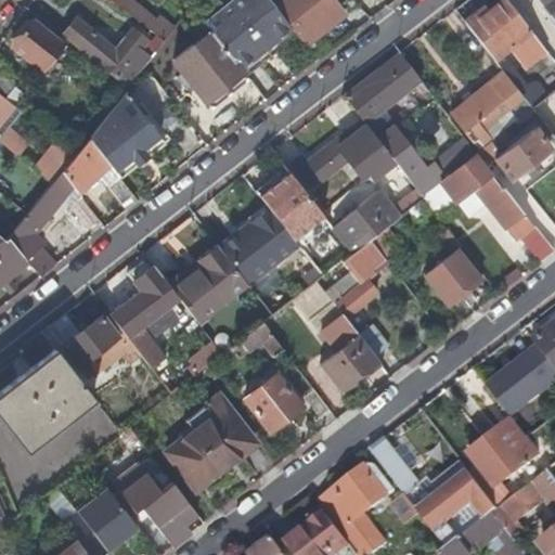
[(270,0),(231,0),(203,22),(209,29),(173,57),(211,107),(248,79),(239,66),(291,27),(270,0)]
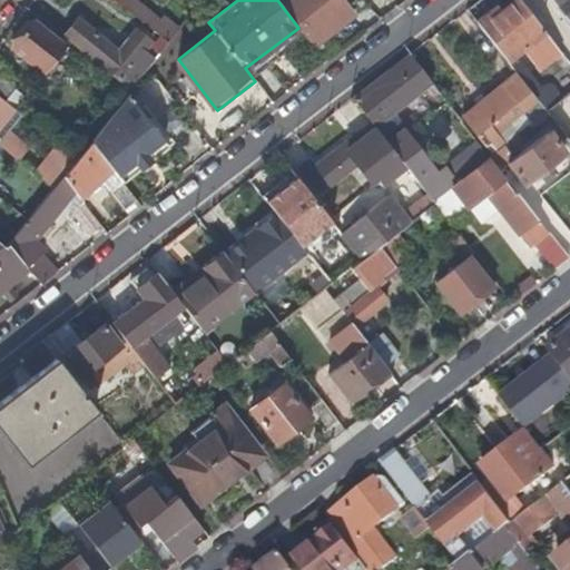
[(342,0),(277,0),(298,28),(312,43),(337,23),(337,17),(350,8),(342,0)]
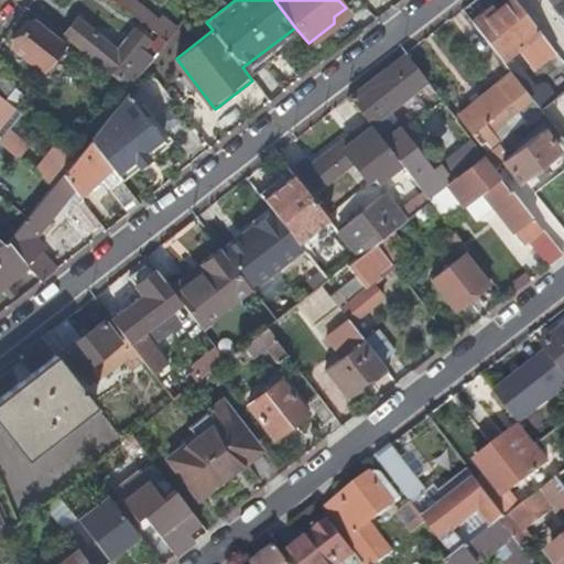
[(489,1),(469,18),(502,62),(540,33),(514,0),(502,0),(494,7),(489,1)]
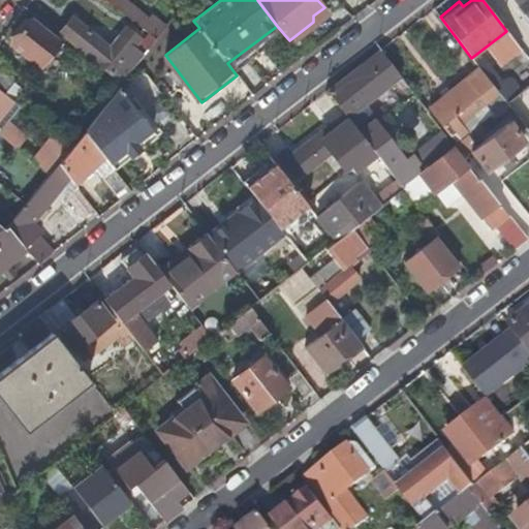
[(528,0),(511,0),(528,21),(528,0)]
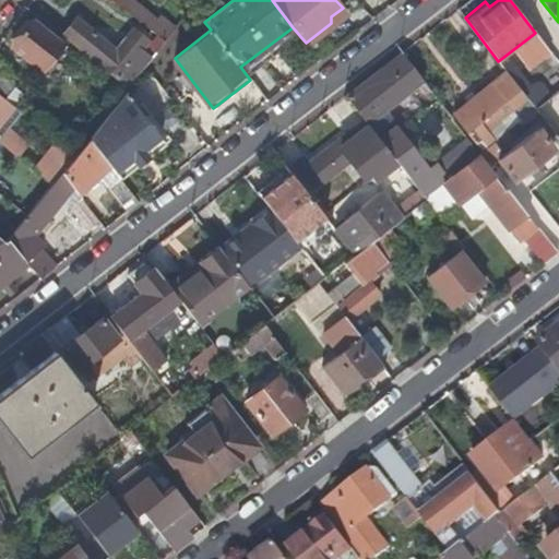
[(138,4),(130,13),(157,34),(165,39),(175,27),(158,14),(155,19),(138,4)]
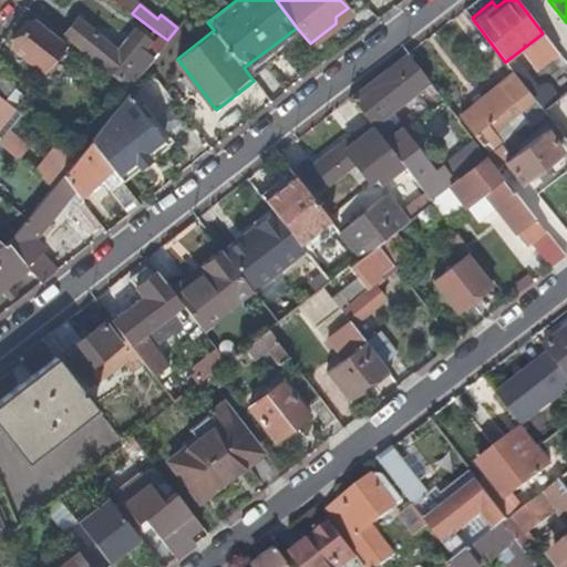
[(65,44),(32,19),(11,45),(44,71),(65,44)]
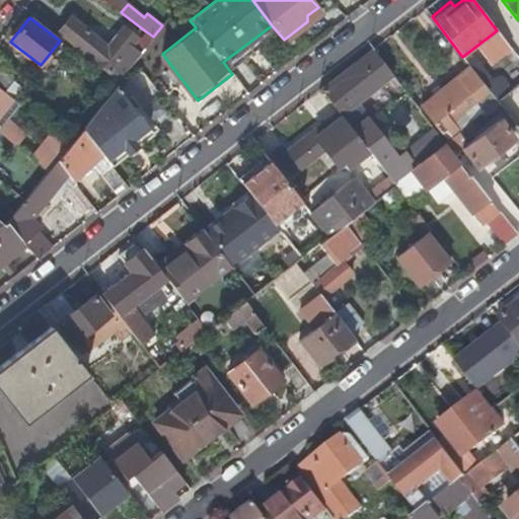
[(86,27),(73,44),(119,80),(133,63),(140,53),(131,46),(138,36),(125,26),(108,46),(86,27)]
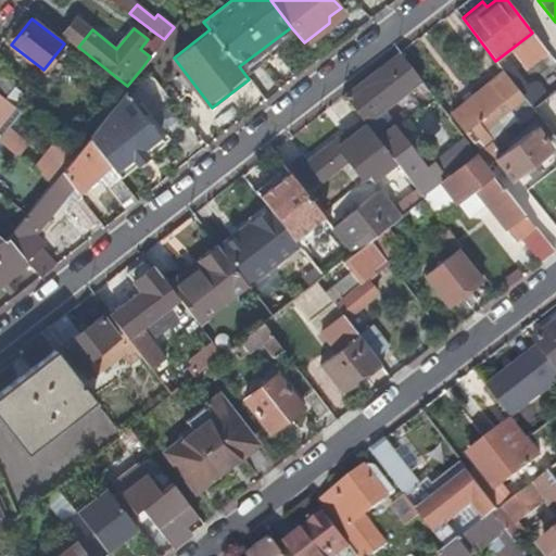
[(148,45),(155,50),(164,39),(156,34),(148,45)]
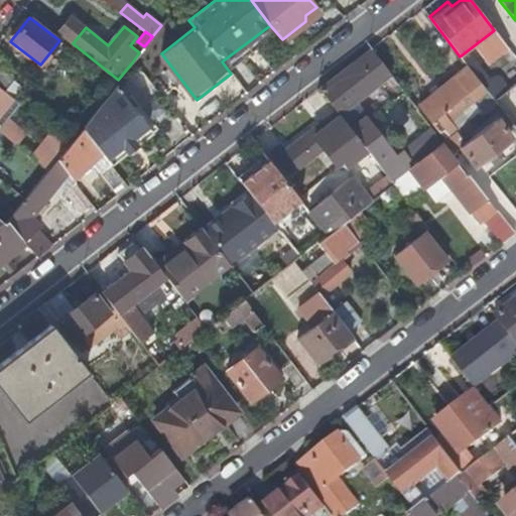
[(365,147),(376,162),(391,151),(354,104),(392,75),(371,48),(319,89),(335,109),(340,115),(350,128),(365,147)]
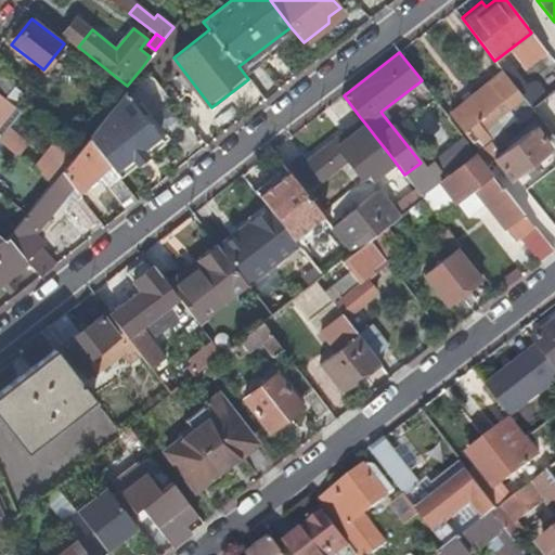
[(18,76),(0,61),(0,91),(3,94),(18,76)]
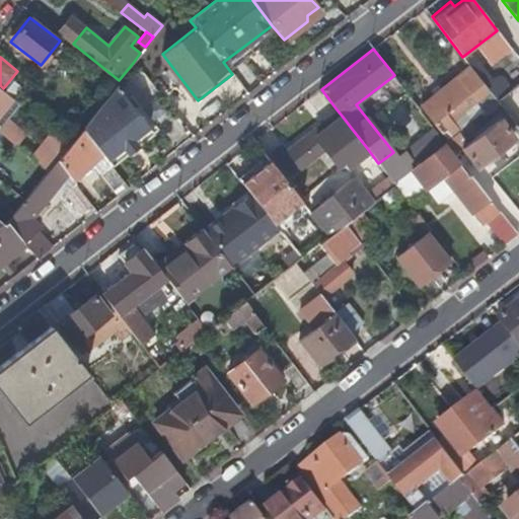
[(482,97),(490,106),(497,100),(471,67),(422,105),(435,122),(469,94),(475,102),(482,97)]
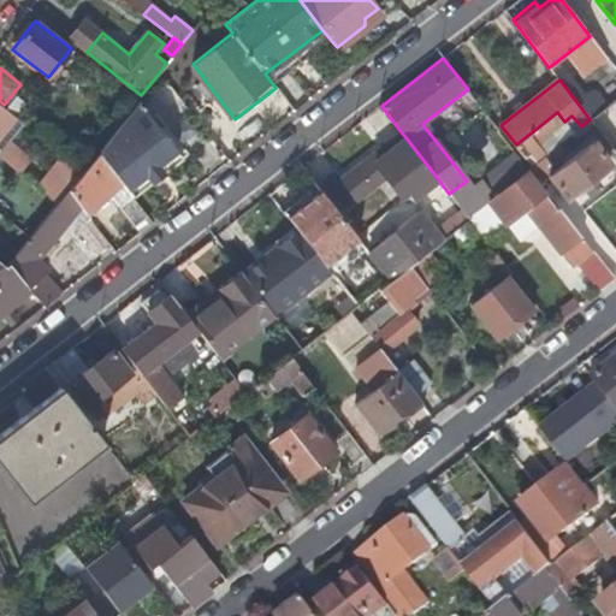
[(615,153),(615,99),(590,119),(615,153)]
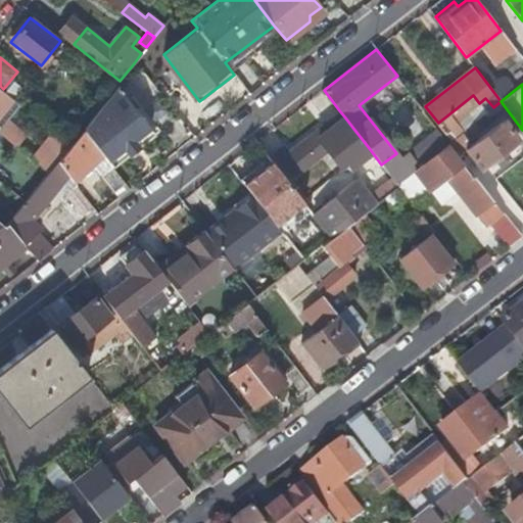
[(106,158),(108,160),(150,128),(116,85),(82,128),(101,152),(106,158)]
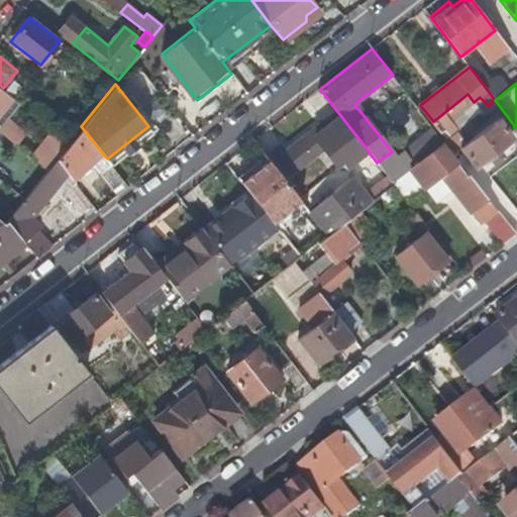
[(0,111),(13,96),(3,88),(0,85),(0,111)]
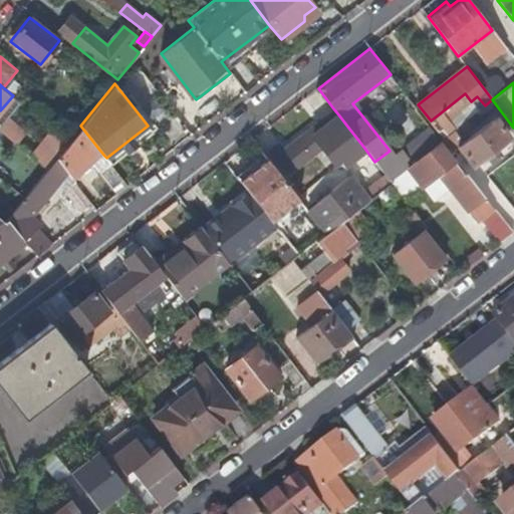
[(342,164),(363,147),(348,127),(338,114),(333,108),(283,148),(278,141),(266,150),(284,172),(320,144),(335,162),(338,159),(342,164)]
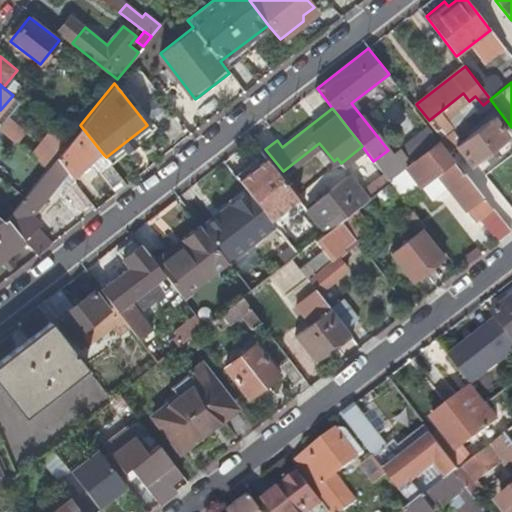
[(6,115),(0,123),(0,127),(15,139),(16,140),(24,130),(6,115)]
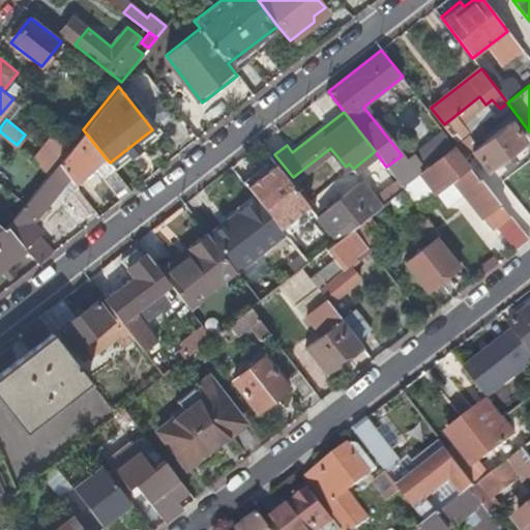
[(478,147),(468,134),(454,144),(466,157),(473,152),(488,171),(500,160),(505,166),(513,159),(509,153),(526,140),(511,121),(478,147)]
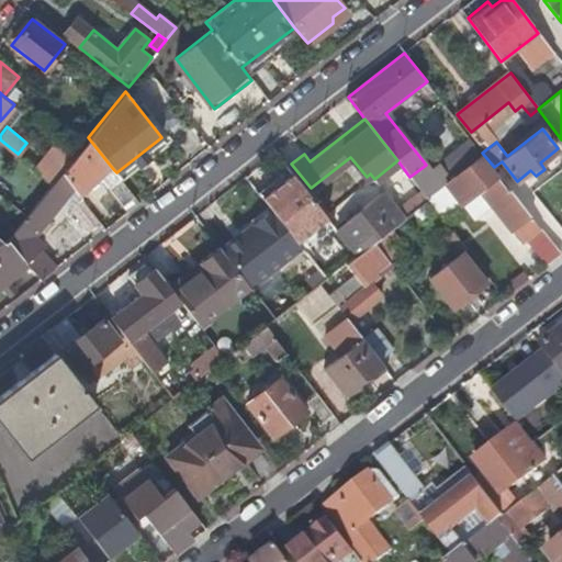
[(47,154),(35,168),(45,175),(54,182),(62,171),(77,152),(55,135),(43,150),(47,154)]
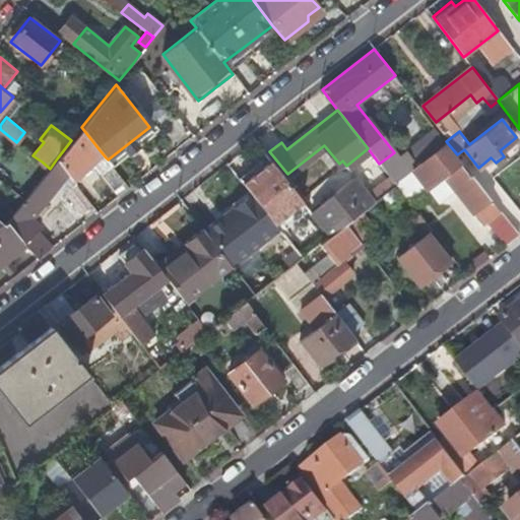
[(72,179),(101,151),(81,127),(71,140),(57,158),(67,173),(72,179)]
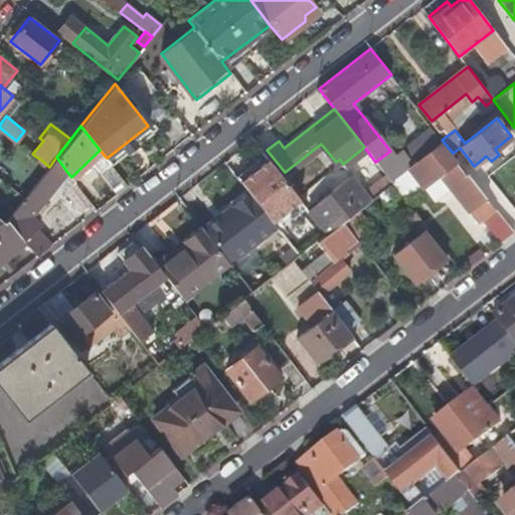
[(416,163),(414,161),(407,166),(421,185),(439,172),(478,222),(483,218),(500,241),(514,231),(482,191),(480,193),(441,144),(416,163)]
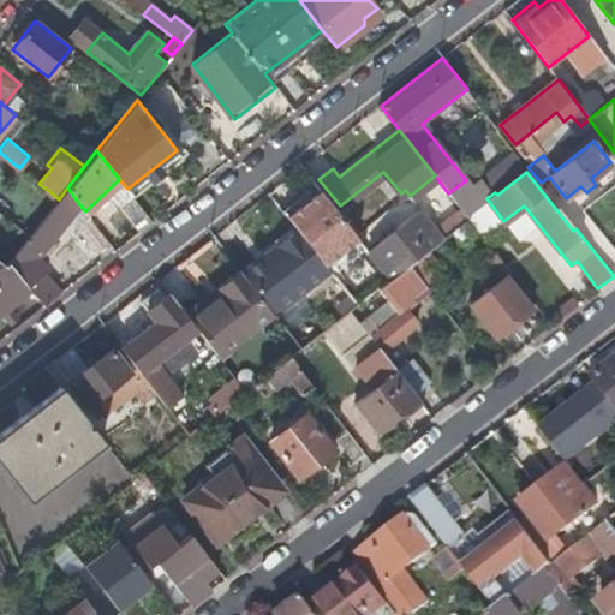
[(309,177),(275,203),(296,230),(306,243),(341,216),(309,177)]
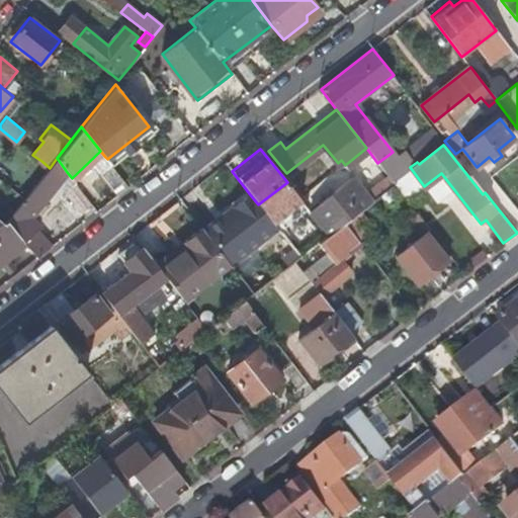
[(407,170),(393,152),(377,163),(392,181),(407,170)]
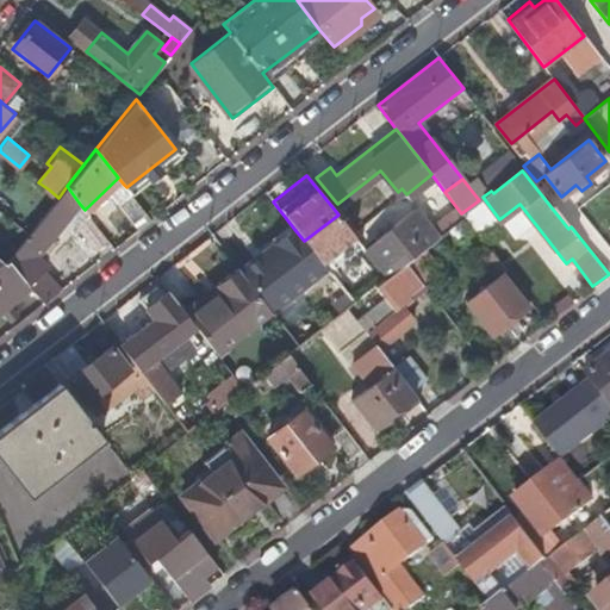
[(120,206),(139,229),(151,219),(126,187),(124,185),(117,191),(126,201),(120,206)]
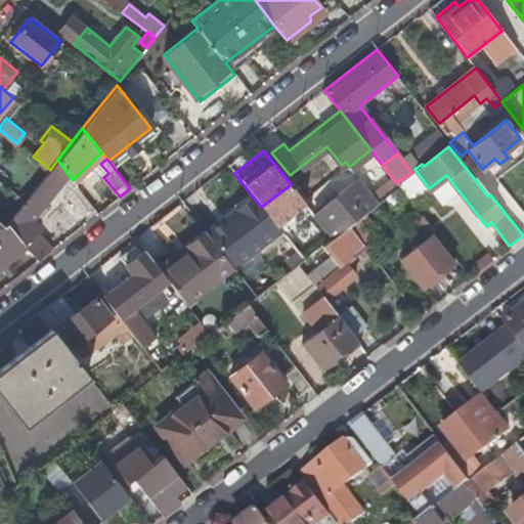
[(32,214),(68,174),(57,160),(50,170),(33,190),(8,221),(27,245),(39,259),(51,250),(35,230),(41,226),(32,214)]
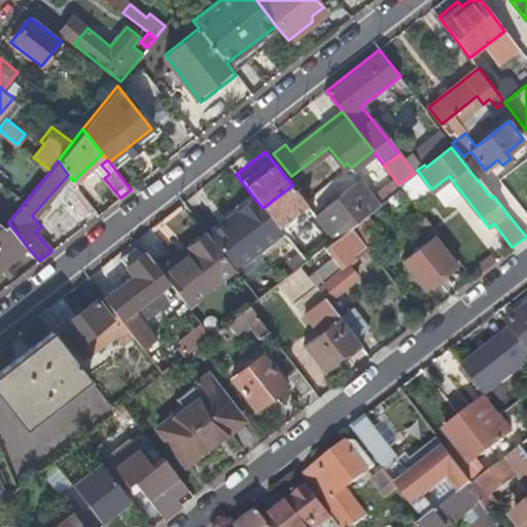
[(361,182),(317,216),(335,239),(350,226),(380,203),(361,182)]
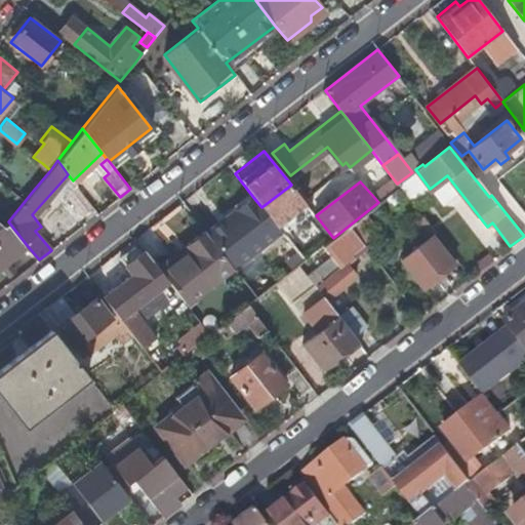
[(80,215),(92,206),(76,185),(64,194),(80,215)]
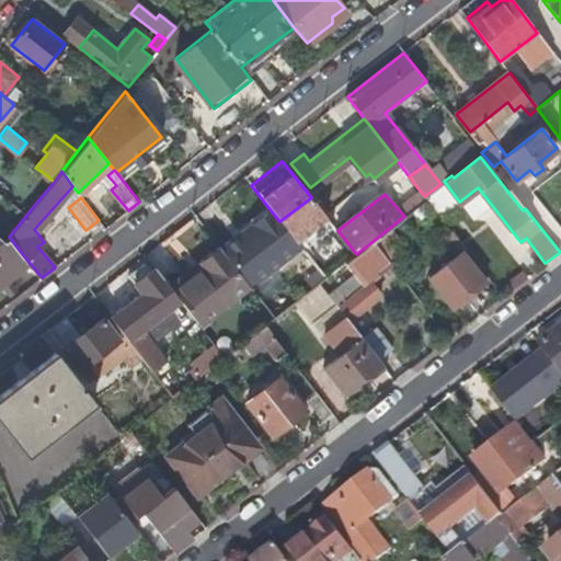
[(239,232),(219,248),(249,285),(250,287),(300,248),(279,221),(270,209),(239,232)]
